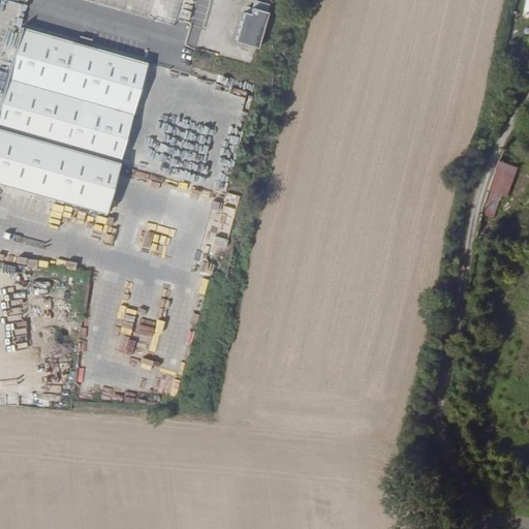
[(87,19),(29,0),(23,22),(81,39),(87,19)]
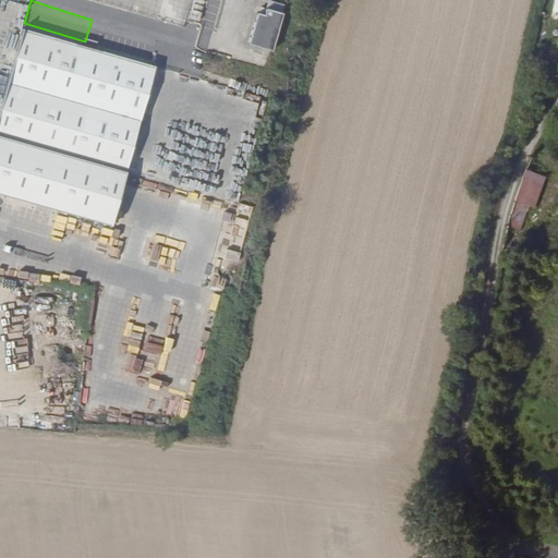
[(214,29),(221,11),(208,7),(201,25),(214,29)]
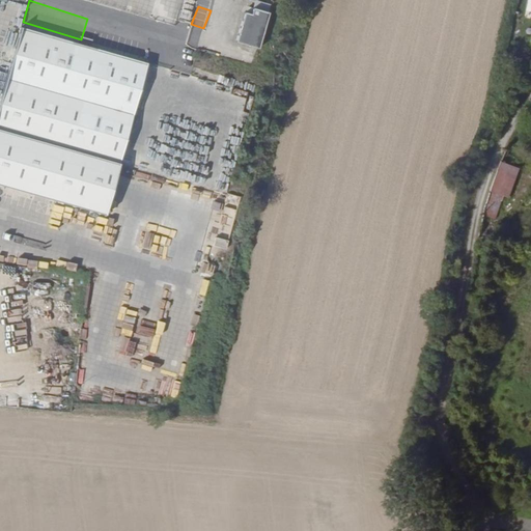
[(263,32),(267,33),(271,34),(276,17),(270,15),(263,32)]
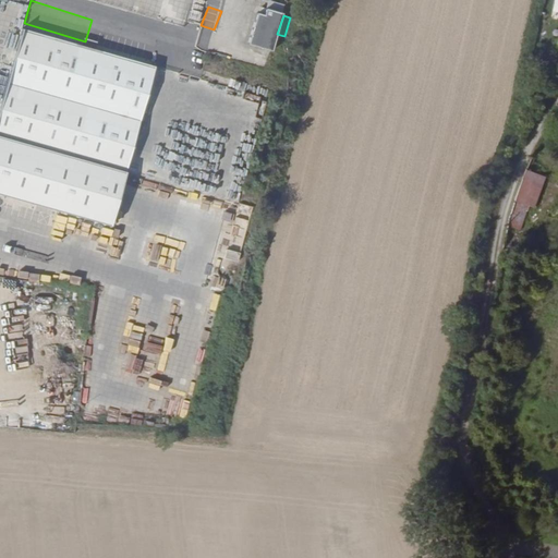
[(158,67),(27,26),(0,113),(0,190),(110,225),(158,67)]
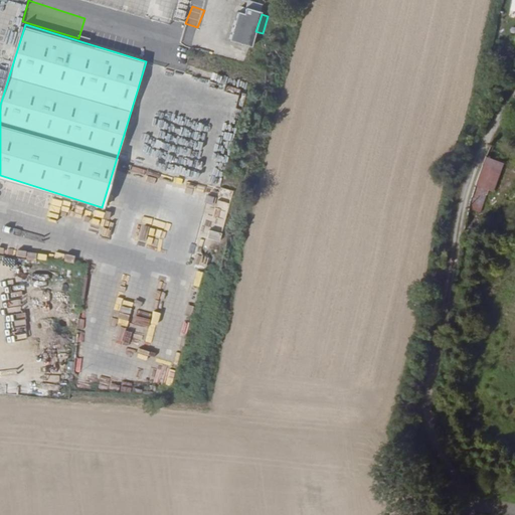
[(254,47),(259,32),(255,31),(241,27),(237,42),(254,47)]
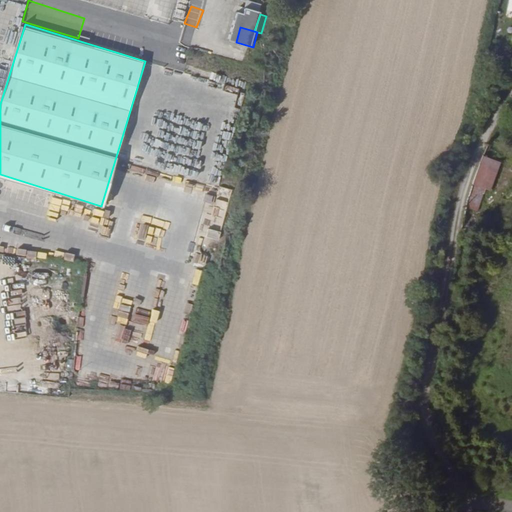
[(505,163),(487,157),(473,194),(469,207),(480,211),(488,189),(495,191),(505,163)]
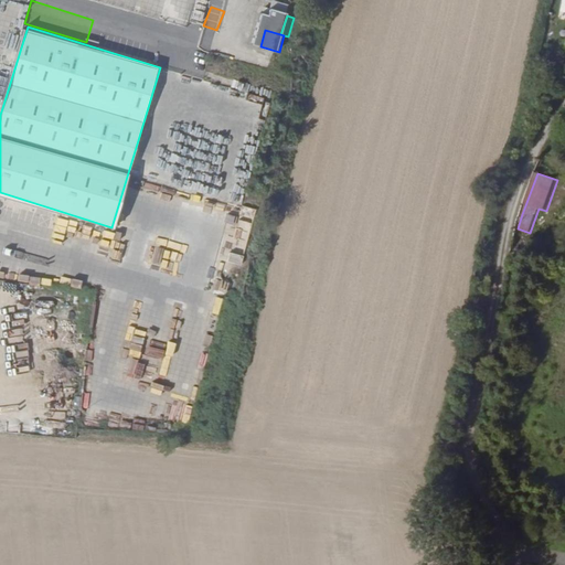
[(144,189),(159,192),(160,183),(146,180),(144,189)]
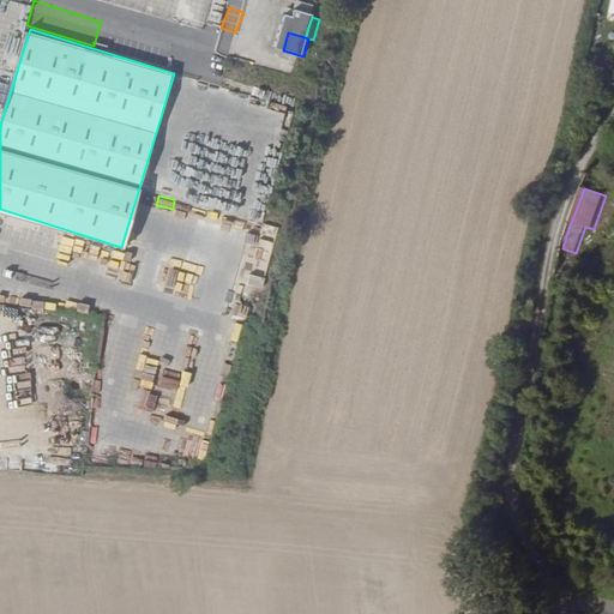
[(246,274),(244,283),(259,286),(260,276),(246,274)]
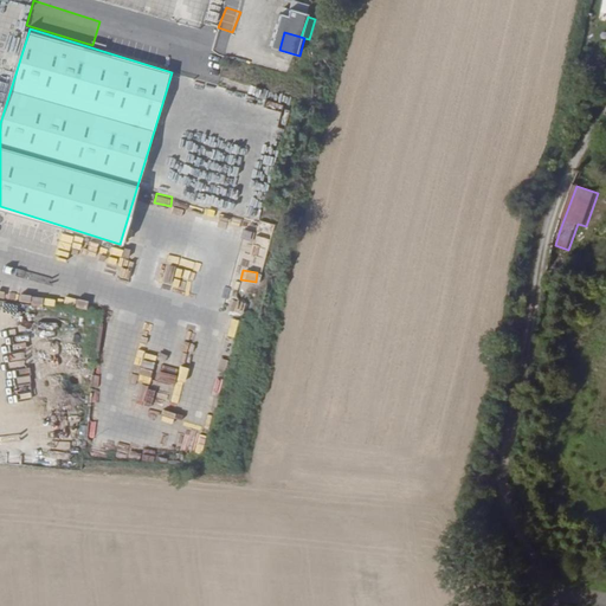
[(11,298),(12,290),(2,289),(1,297),(11,298)]
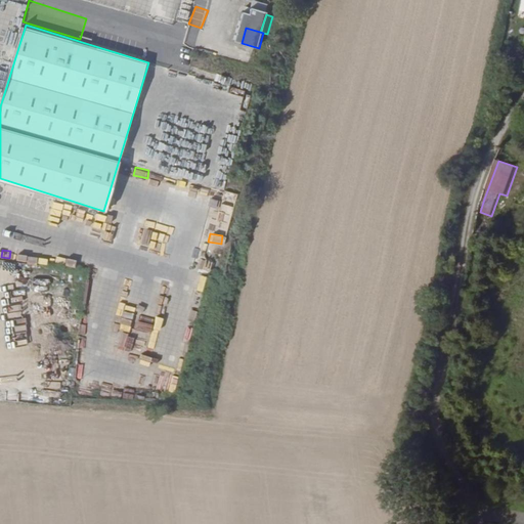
[(54,264),(55,258),(25,254),(24,261),(54,264)]
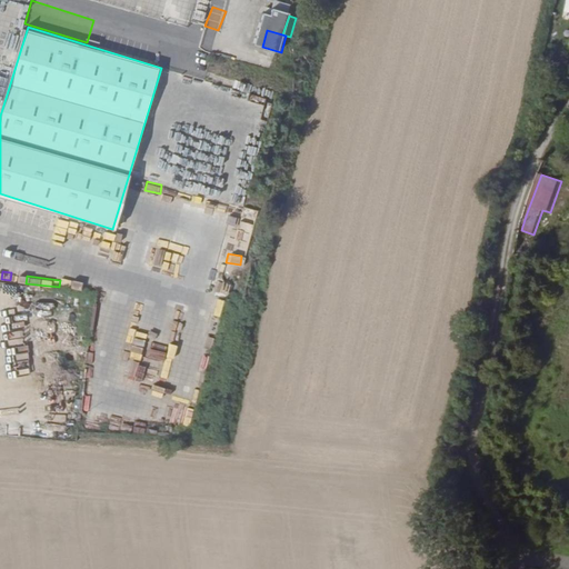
[(8,326),(23,323),(21,309),(7,311),(8,326)]
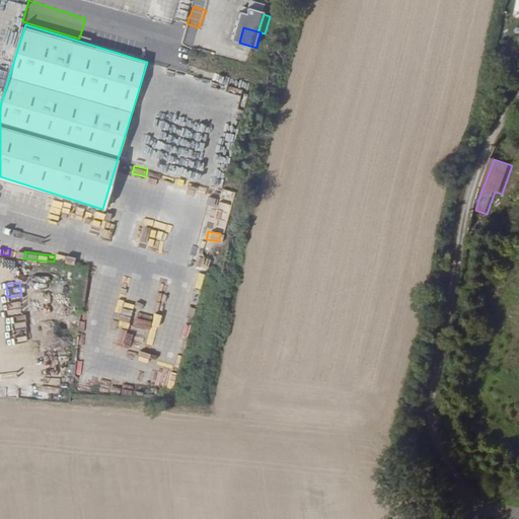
[(123,315),(131,317),(133,306),(125,304),(123,315)]
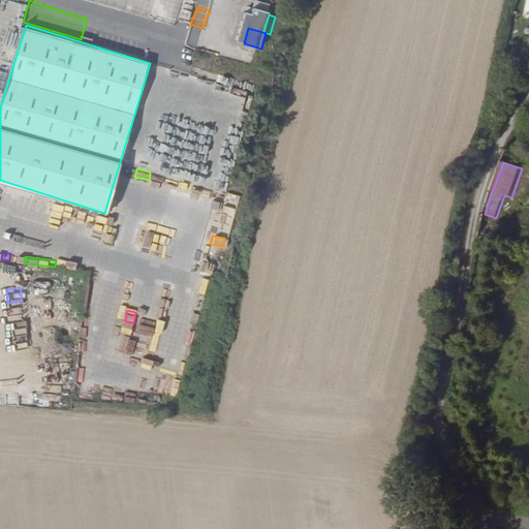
[(150,337),(153,324),(136,320),(133,333),(150,337)]
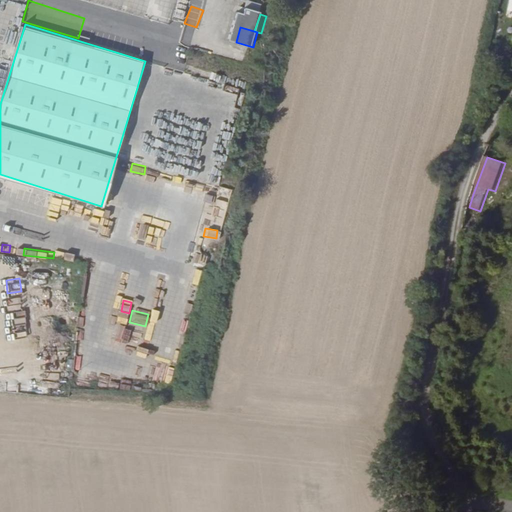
[(118,312),(116,317),(126,321),(128,315),(118,312)]
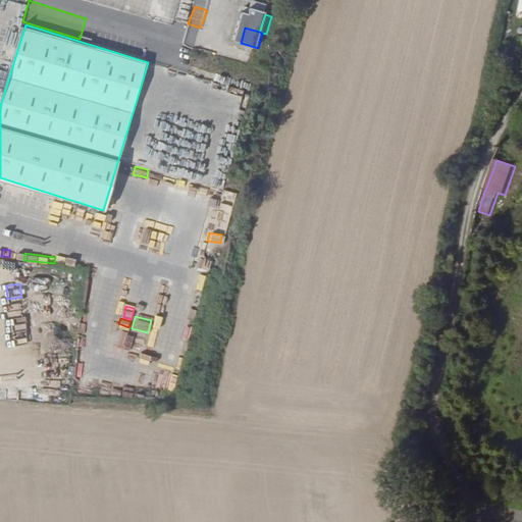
[(121,352),(124,344),(112,341),(110,349),(121,352)]
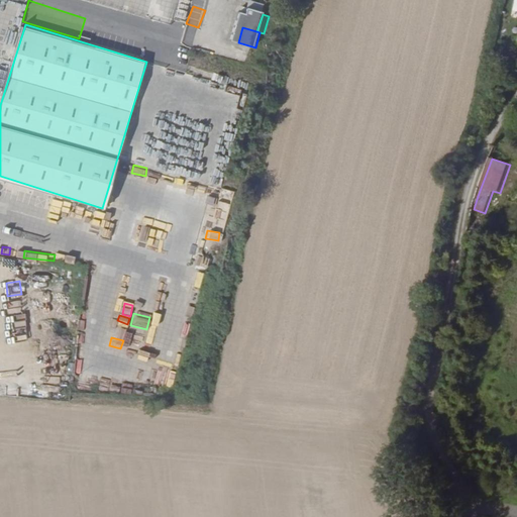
[(152,352),(156,342),(140,337),(137,347),(152,352)]
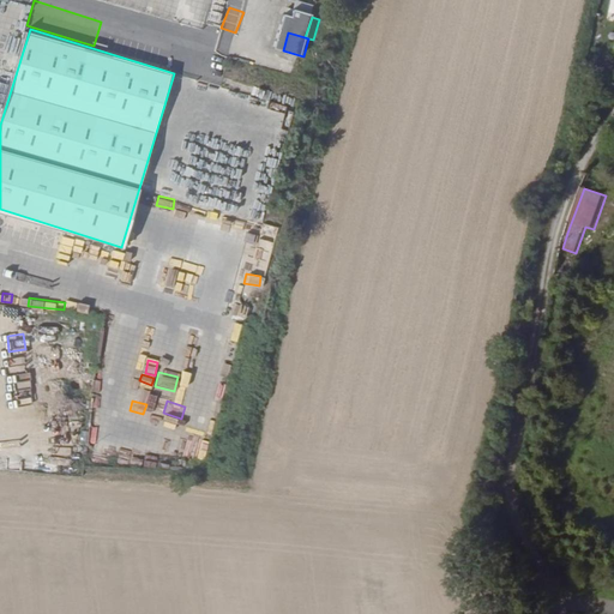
[(591,611),(613,611),(613,591),(591,593),(591,611)]
